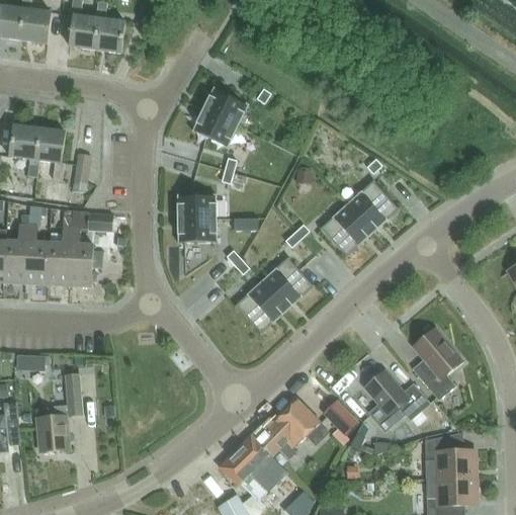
[(0,36),(20,39),(24,8),(20,8),(4,6),(5,0),(0,0),(0,36)]
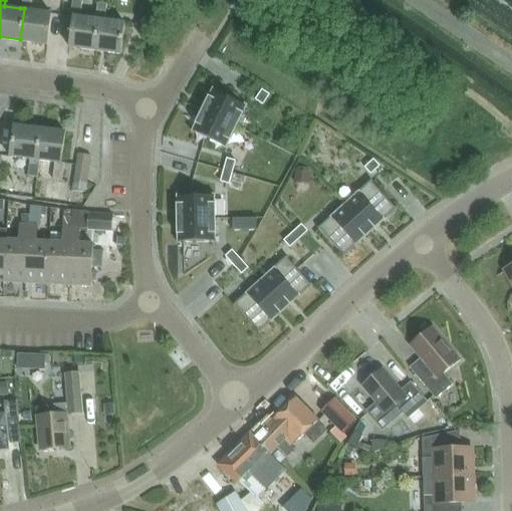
[(21,0),(20,8),(24,8),(20,39),(46,42),(50,11),(44,10),(43,7),(35,6),(33,9),(29,8),(30,0),(21,0)]
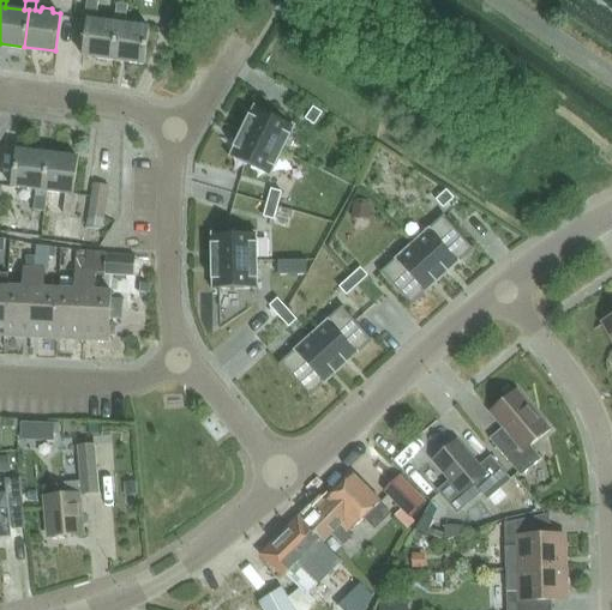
[(113,58),(117,20),(113,20),(94,18),(96,0),(85,0),(83,17),(85,17),(81,54),(113,58)]
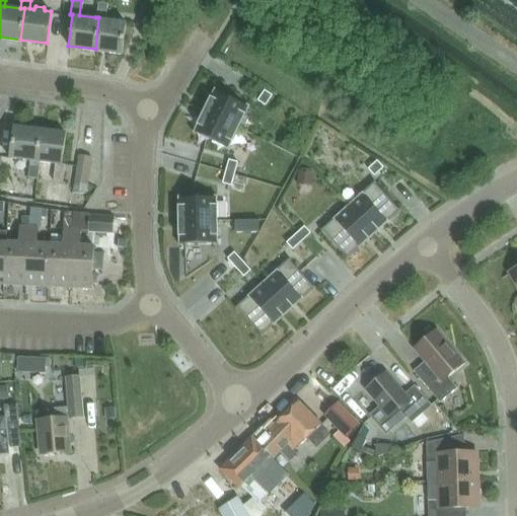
[(98,17),(95,49),(120,53),(124,20),(104,18),(106,2),(97,0),(95,17),(98,17)]
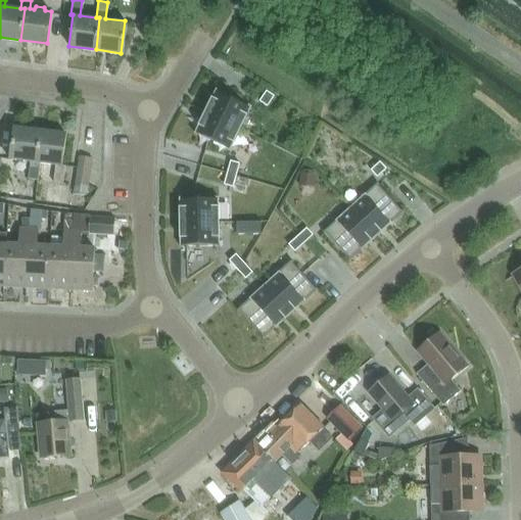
[(145,0),(135,22),(147,29),(159,3),(158,3),(159,0),(145,0)]
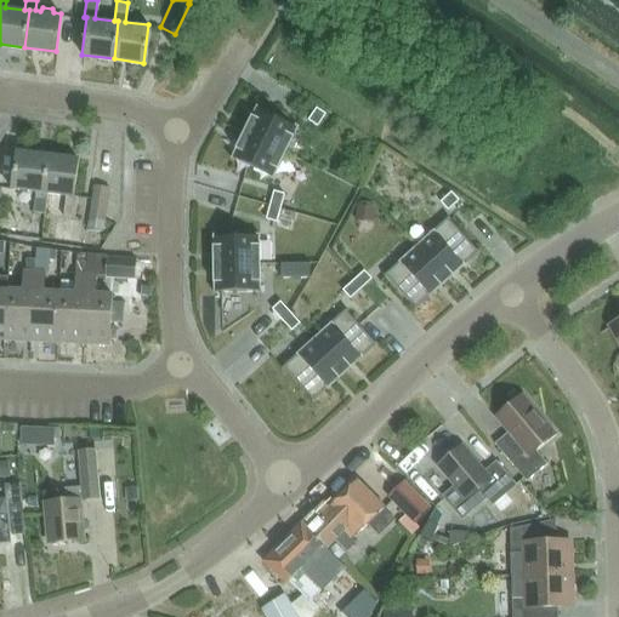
[(243,130),(284,150),(297,125),(295,124),(295,125),(256,107),(257,106),(255,104),(243,130)]
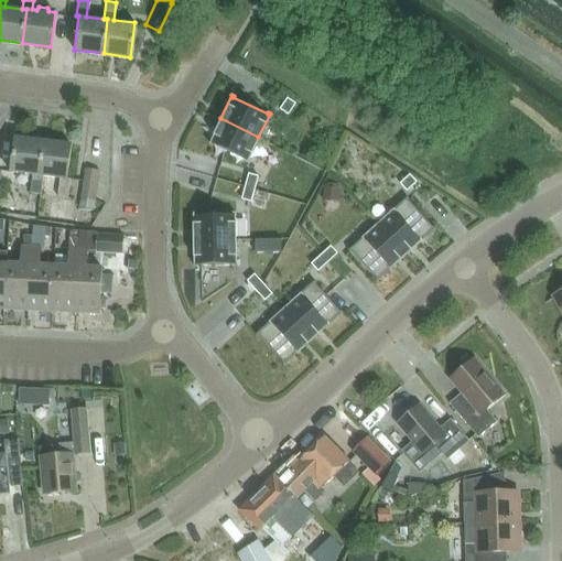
[(285,96),(279,107),(287,111),(293,100),(285,96)]
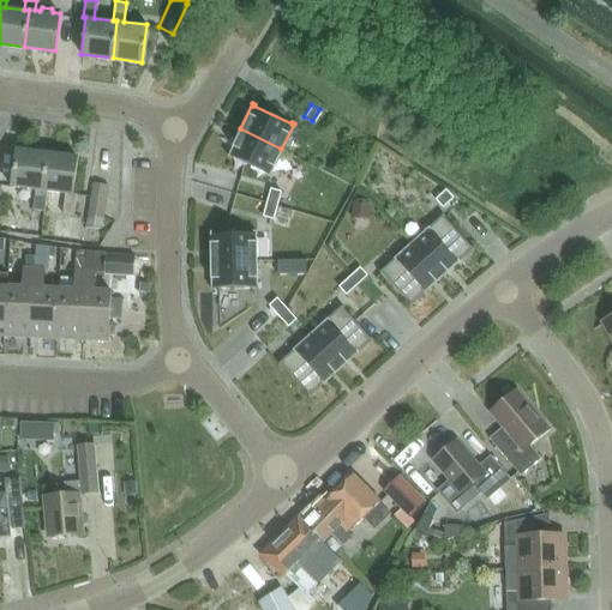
[(269,175),(281,149),(240,128),(227,155),(229,156),(229,153),(268,173),(267,174),(269,175)]
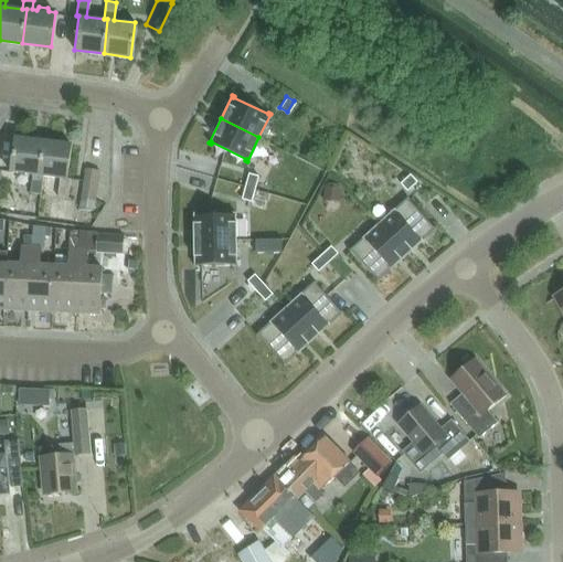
[(38,170),(42,139),(13,136),(9,170),(31,172),(29,191),(40,192),(42,175),(38,173),(38,170)]
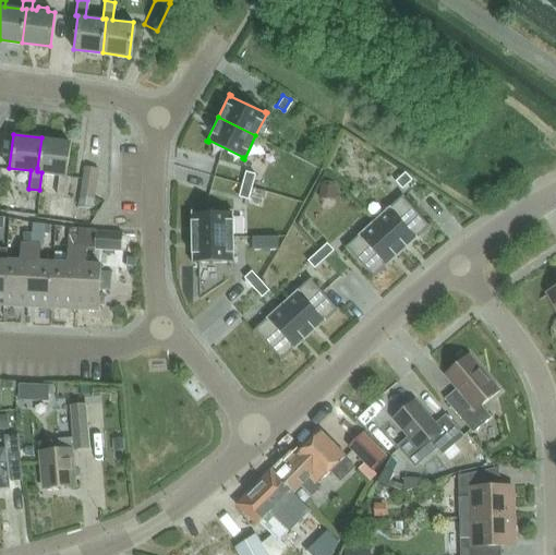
[(70,141),(41,137),(37,168),(37,171),(41,172),(58,175),(56,192),(65,193),(68,176),(64,175),(70,141)]
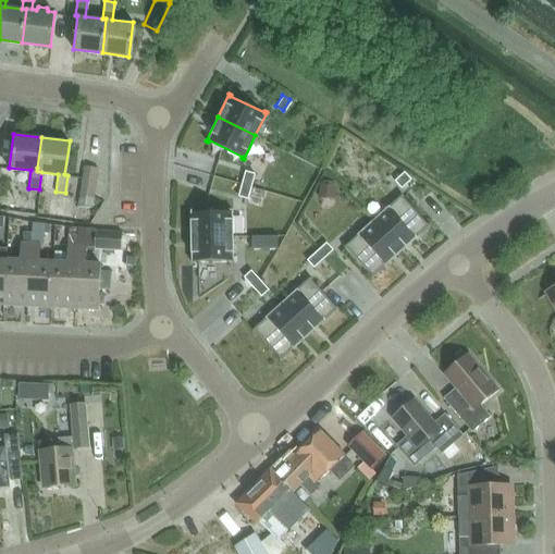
[(82,164),(76,202),(90,205),(96,167),(82,164)]
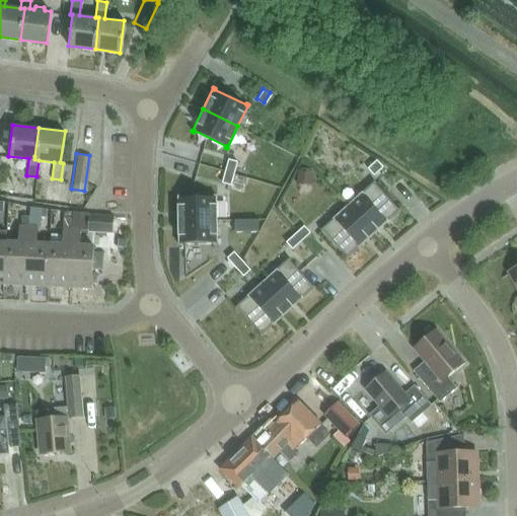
[(232,171),(235,160),(226,157),(223,169),(232,171)]
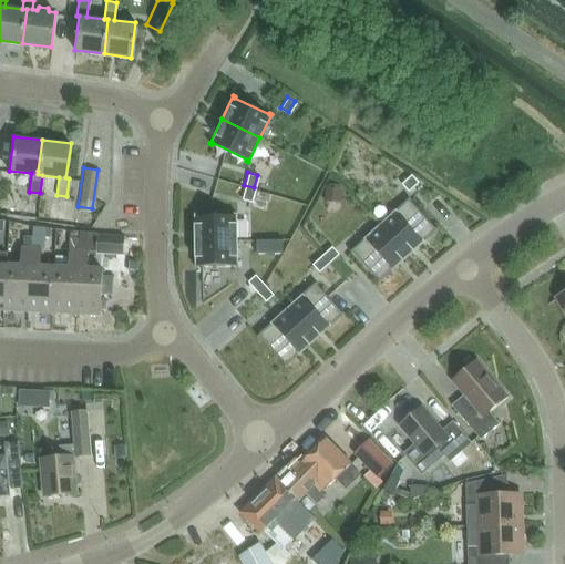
[(410,173),(400,182),(408,190),(417,181),(410,173)]
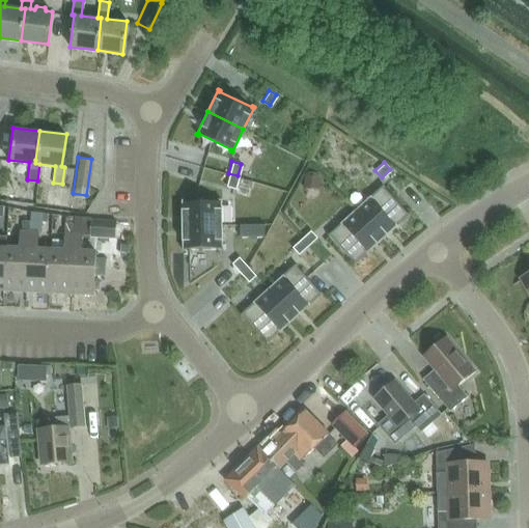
[(238,175),(228,173),(225,185),(234,187),(238,175)]
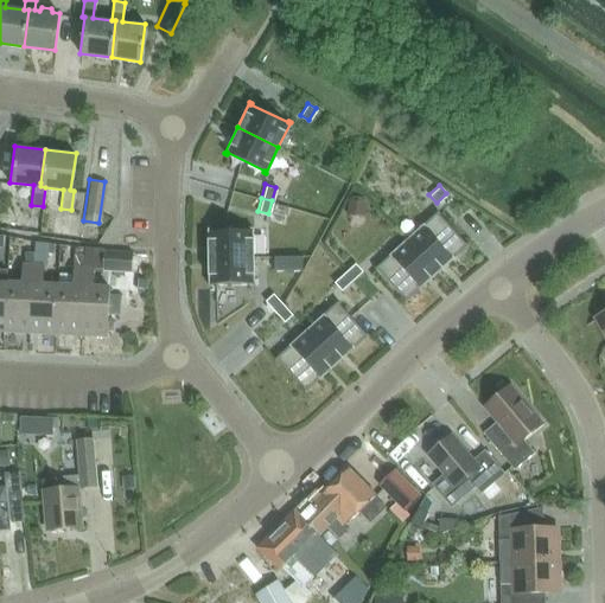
[(363,215),(365,199),(346,198),(344,212),(363,215)]
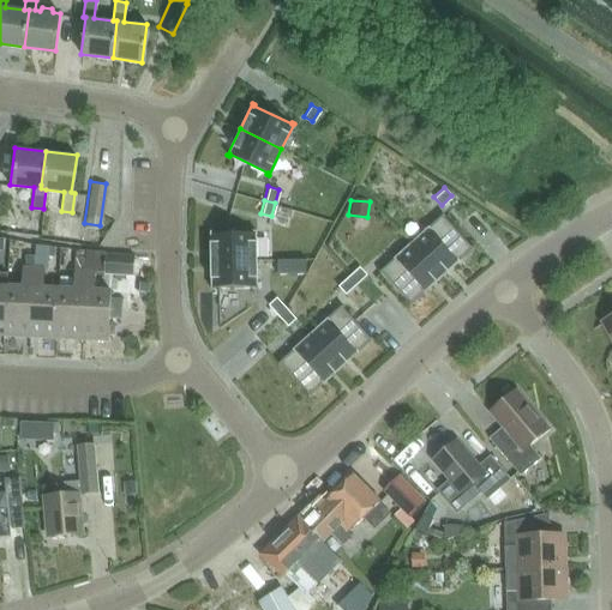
[(411,241),(439,277),(473,246),(472,245),(471,246),(443,215),(444,213),(443,212),(411,241)]
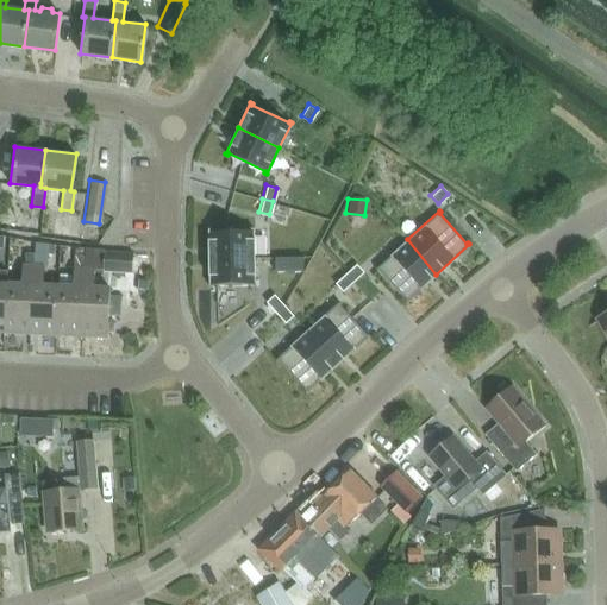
[(208,257),(254,256),(254,227),(251,227),(251,229),(210,229),(210,228),(207,228),(208,257)]
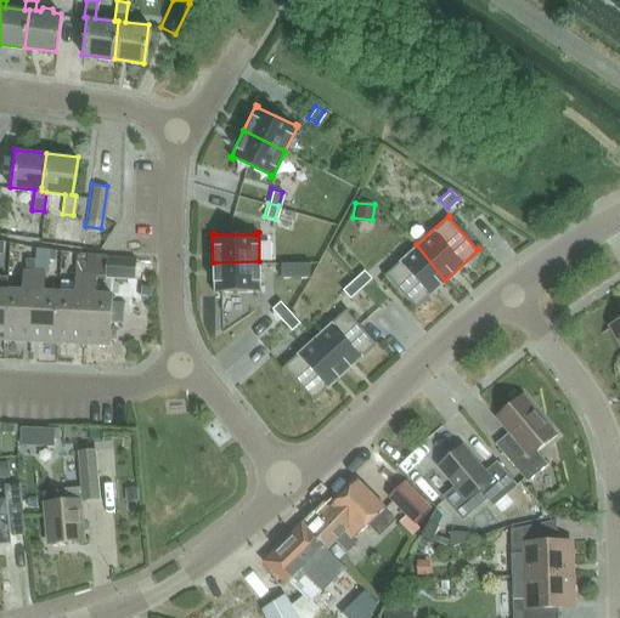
[(445,281),(416,244),(383,273),(384,275),(385,275),(415,305),(413,306),(415,309),(445,281)]
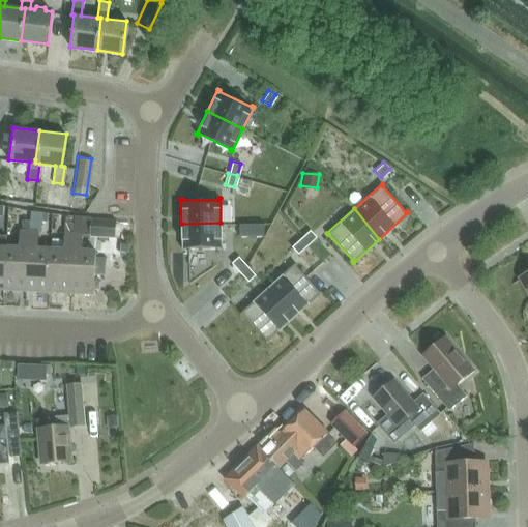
[(28,220),(28,230),(25,289),(48,290),(49,246),(35,246),(36,230),(38,230),(39,210),(29,210),(28,220)]
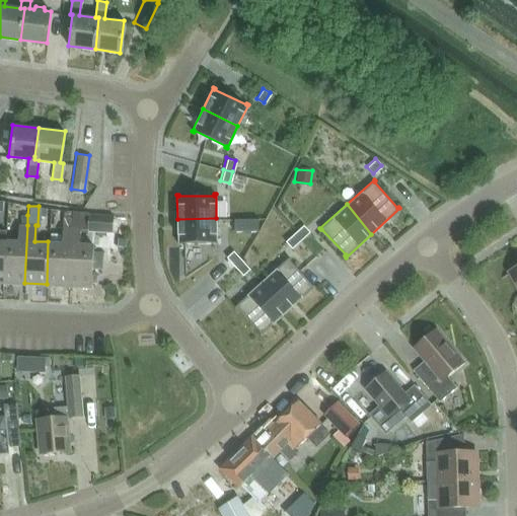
[(61,241),(48,241),(47,284),(68,285),(72,210),(62,209),(61,241)]
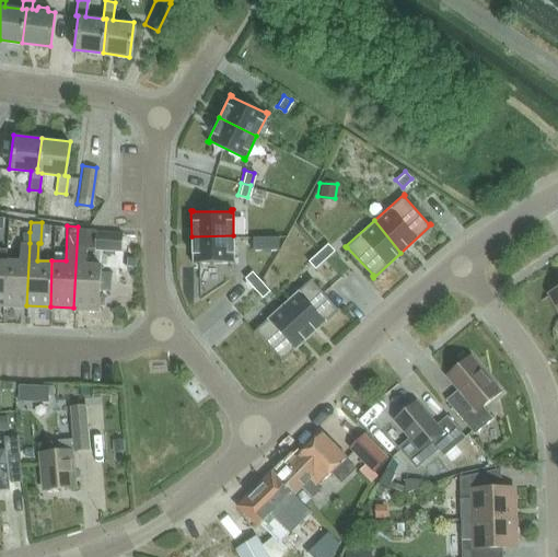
[(85,263),(88,228),(78,227),(73,308),(97,309),(97,303),(103,303),(103,292),(97,292),(100,264),(85,263)]
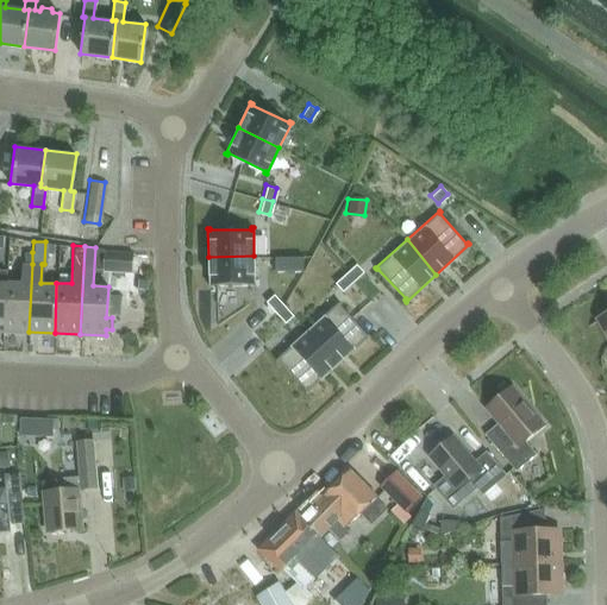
[(131,252),(102,250),(101,270),(131,271),(131,252)]
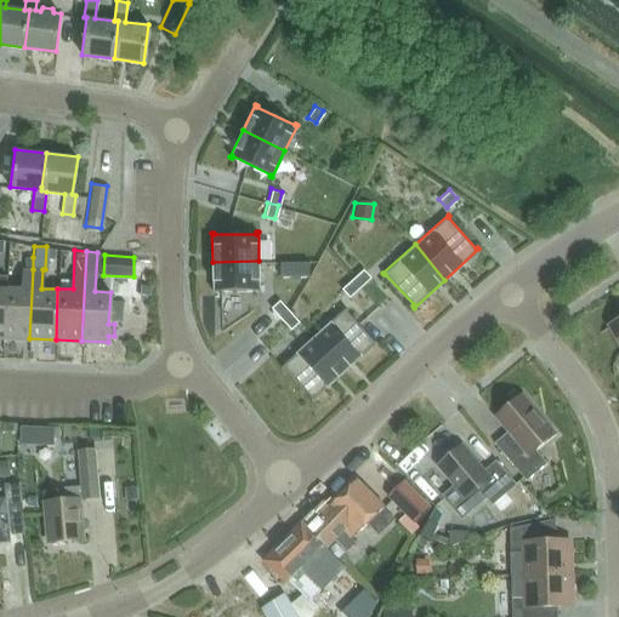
[(213,262),(213,291),(215,291),(215,289),(257,289),(257,290),(259,290),(259,261),(213,262)]
